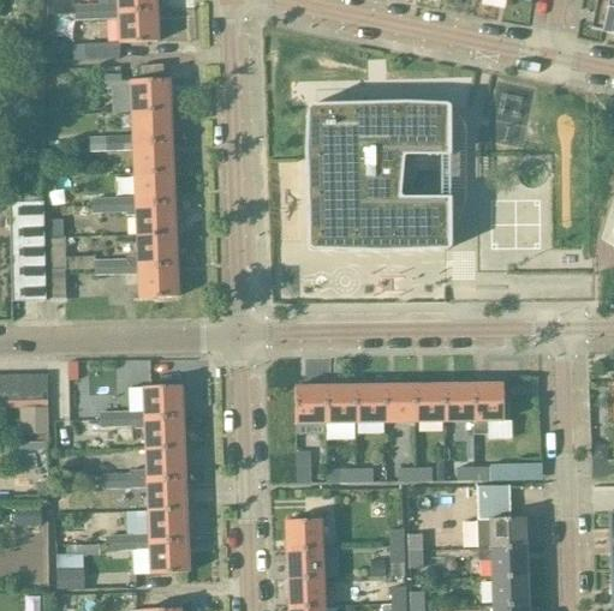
[(36,1),(35,0),(16,0),(22,11),(36,1)]
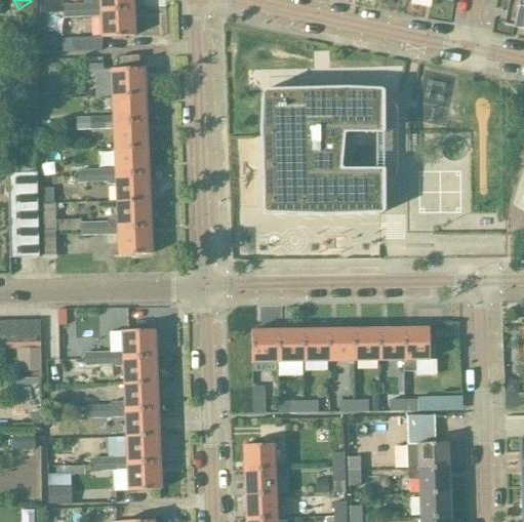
[(84,0),(84,2),(92,2),(92,8),(102,8),(134,7),(134,5),(133,0),(84,0)]
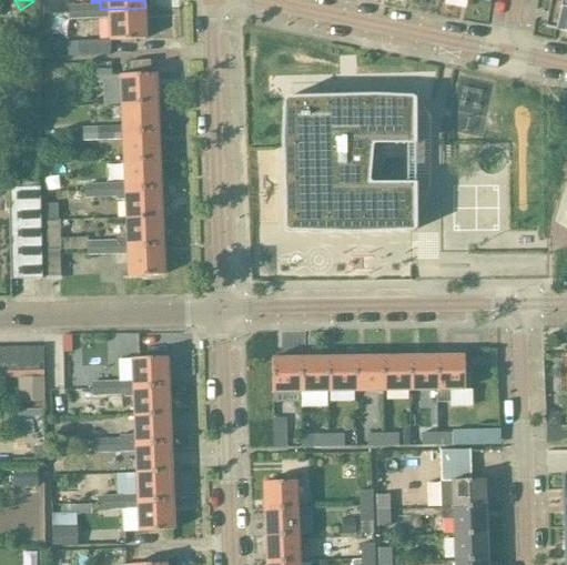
[(550,0),(546,24),(566,29),(566,0),(550,0)]
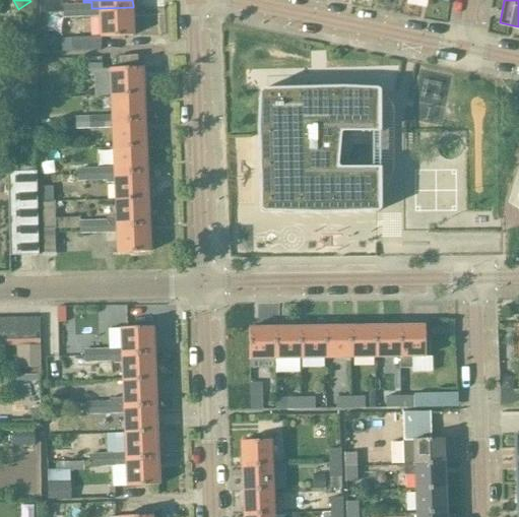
[(83,2),(77,3),(78,15),(92,14),(91,8),(91,2),(83,2)]
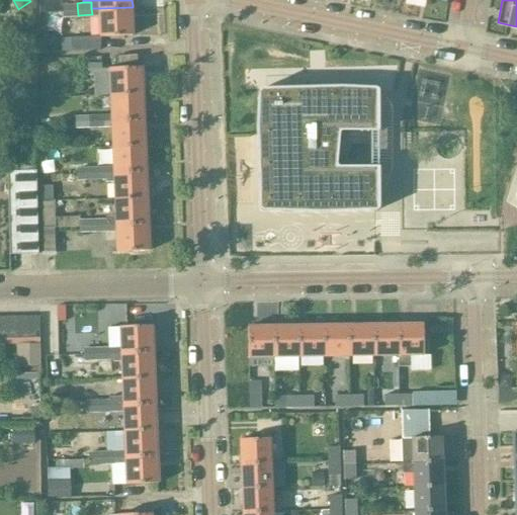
[(64,3),(63,3),(63,9),(64,15),(78,15),(77,3),(64,3)]
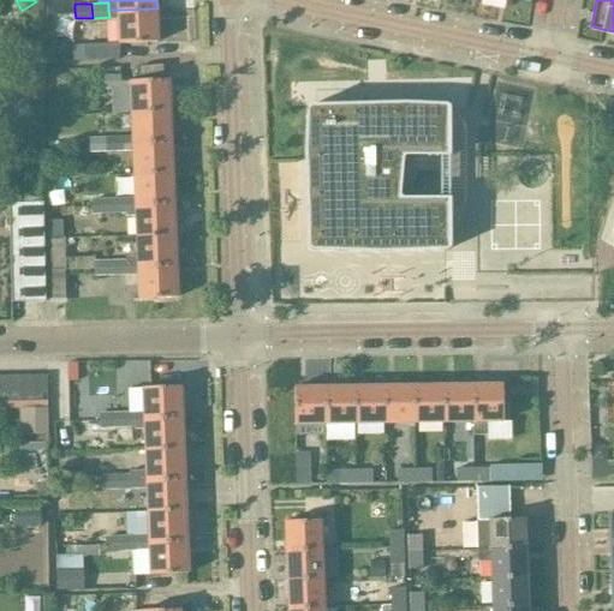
[(158,9),(119,10),(119,17),(120,41),(159,40),(158,9)]
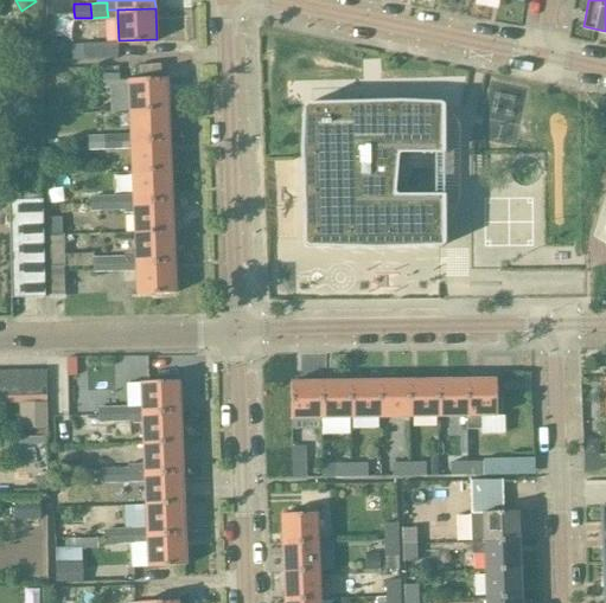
[(0,63),(12,59),(7,46),(0,47),(0,63)]
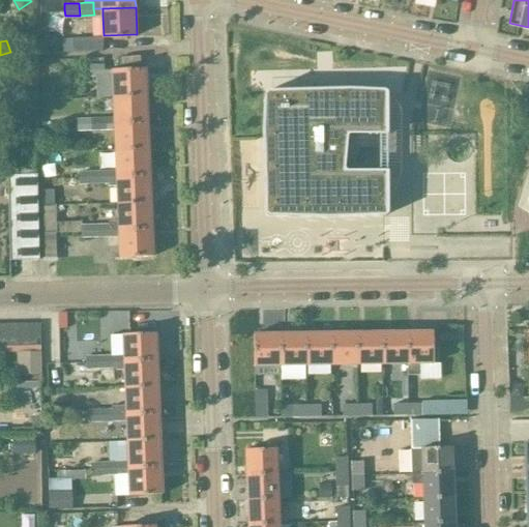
[(105,63),(90,63),(91,75),(96,75),(106,75),(113,74),(114,95),(147,94),(146,66),(105,68),(105,63)]
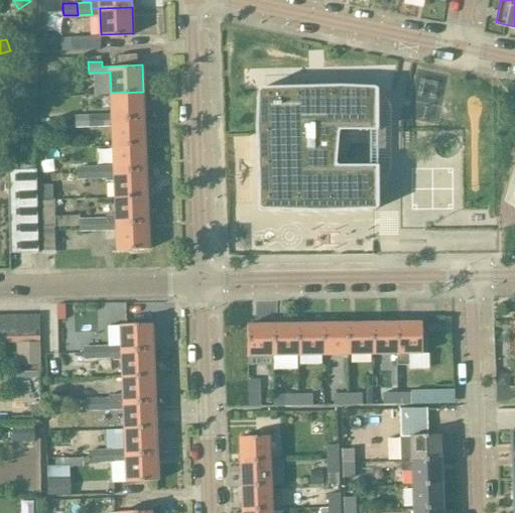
[(319,210),(375,207),(376,207),(377,206),(378,205),(378,203),(378,163),(343,163),(343,128),(377,128),(377,89),(377,88),(377,87),(376,86),(375,86),(375,85),(373,85),(341,84),(261,86),(260,86),(259,87),(258,87),(258,88),(257,89),(257,90),(256,121),(258,204),(258,206),(259,207),(260,208),(261,208),(262,208),(319,210)]
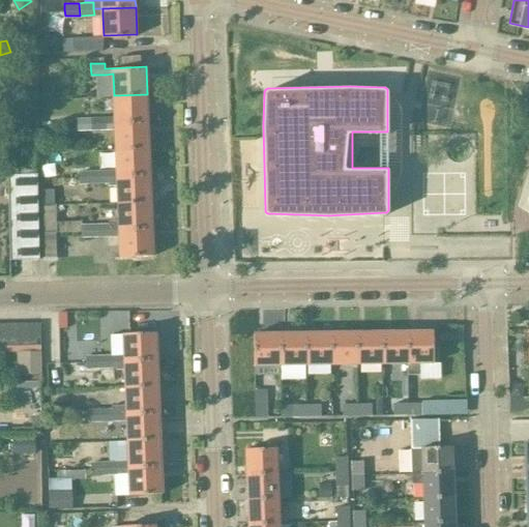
[(147,94),(114,95),(115,116),(115,121),(148,121),(148,120),(147,94)]
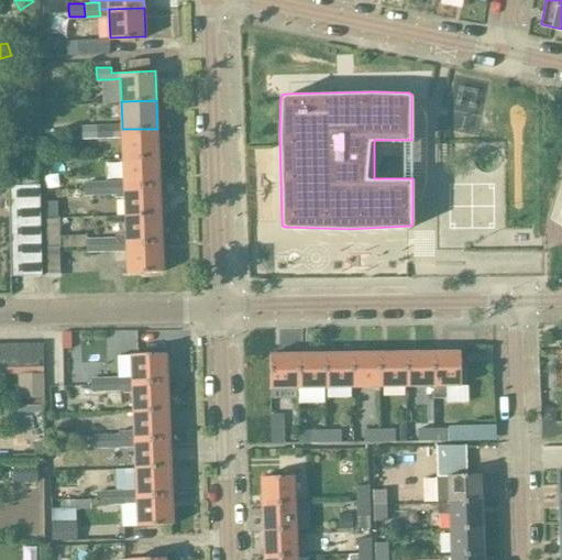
[(98,123),(83,124),(83,130),(83,138),(98,138),(98,123)]
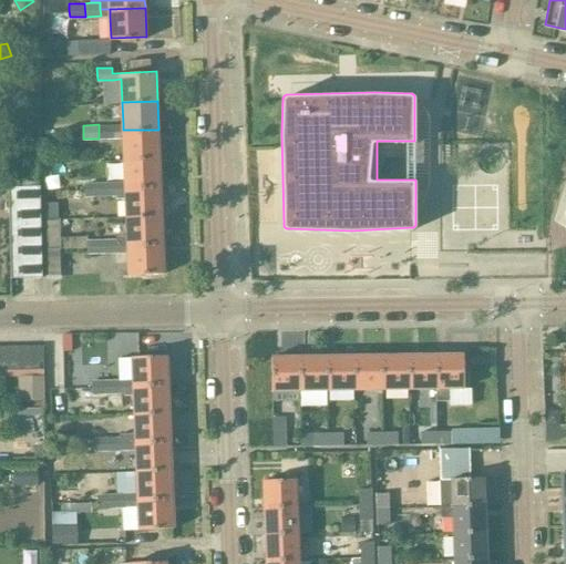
[(114,124),(99,124),(99,139),(114,137),(114,131),(114,124)]
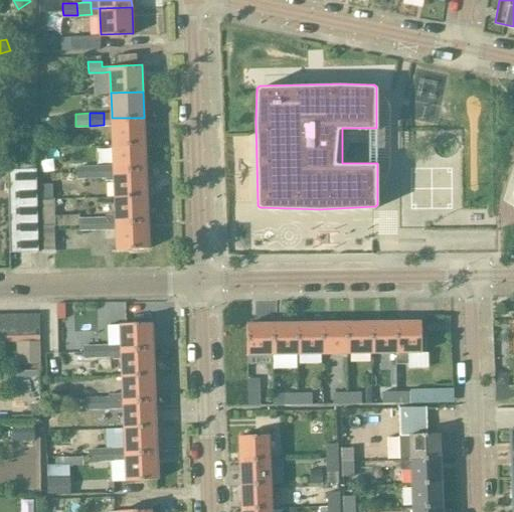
[(144,118),(112,118),(112,125),(113,144),(145,143),(144,118)]
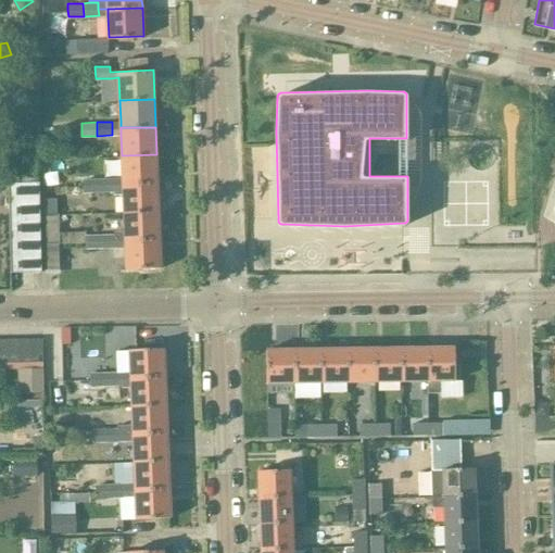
[(156,154),(122,155),(123,170),(123,177),(123,184),(158,183),(156,154)]
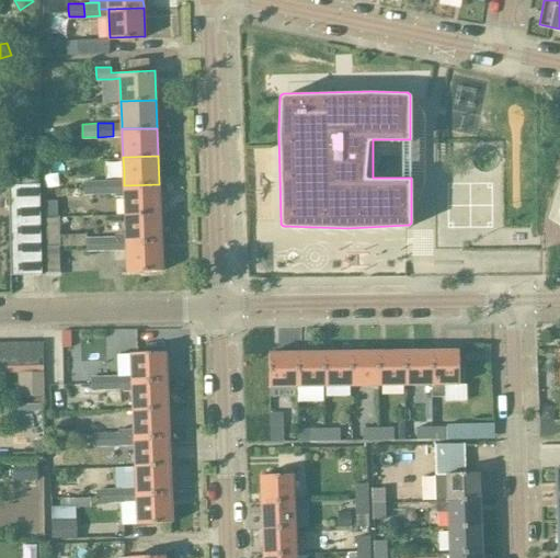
[(99,179),(83,180),(84,186),(84,194),(100,193),(99,179)]
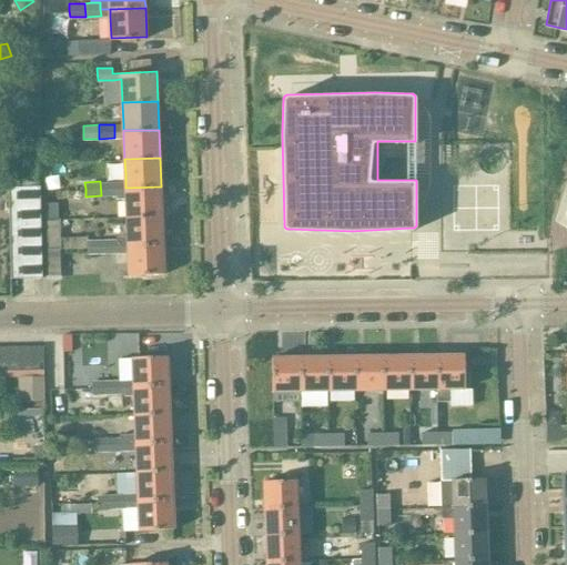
[(109,181),(100,181),(101,195),(117,195),(117,188),(117,181),(109,181)]
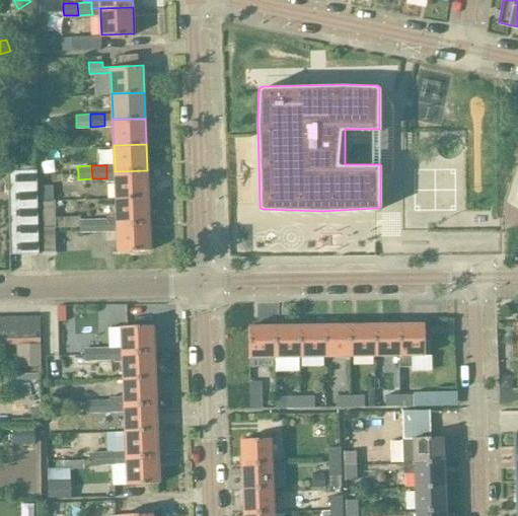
[(40,252),(39,168),(10,169),(11,252),(40,252)]
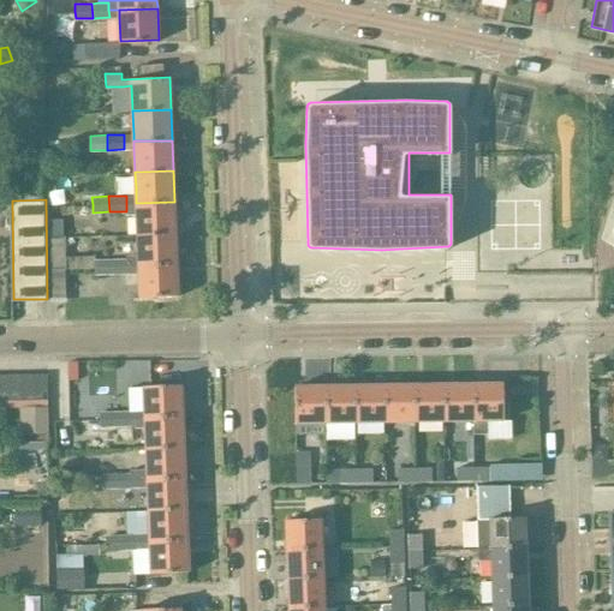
[(136,203),(126,203),(126,211),(126,214),(136,214),(137,233),(176,232),(174,202),(136,203)]
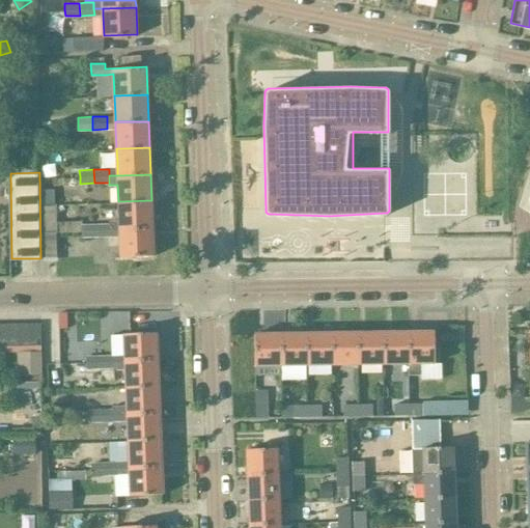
[(119,221),(111,221),(111,223),(111,224),(111,228),(119,228),(152,227),(151,200),(118,201),(119,221)]
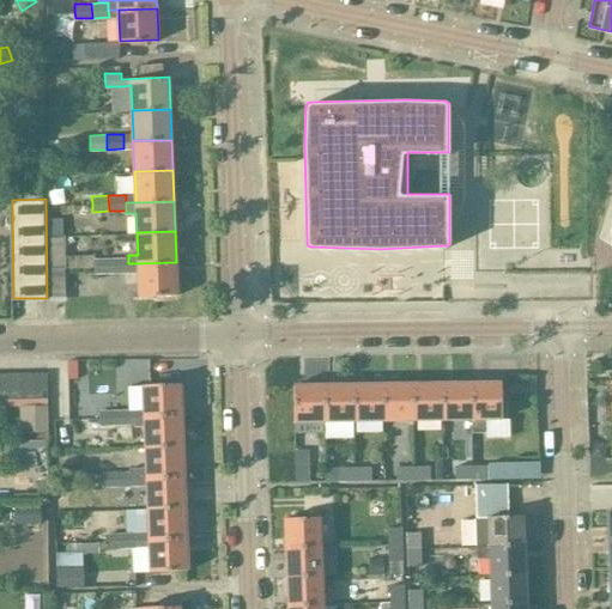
[(65,235),(50,236),(52,266),(66,266),(66,255),(65,235)]
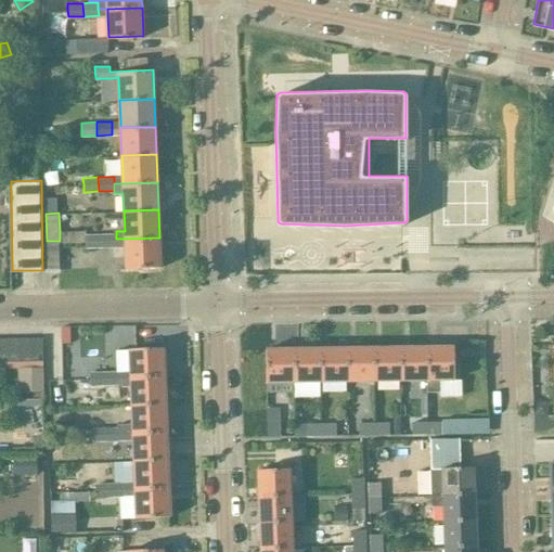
[(101,233),(86,233),(86,234),(86,240),(86,241),(86,244),(86,246),(101,246),(101,233)]
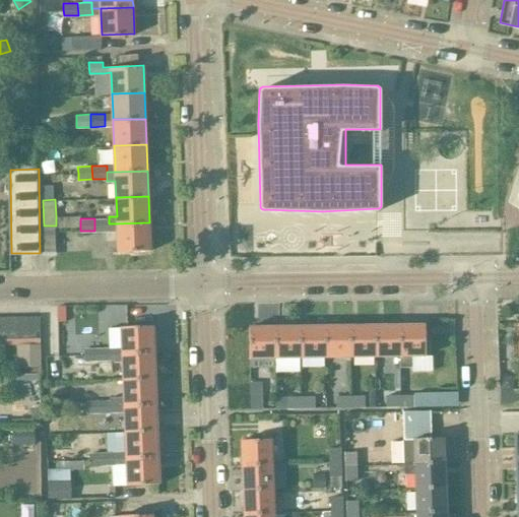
[(109,218),(94,218),(94,231),(109,231),(109,223),(109,219),(109,218)]
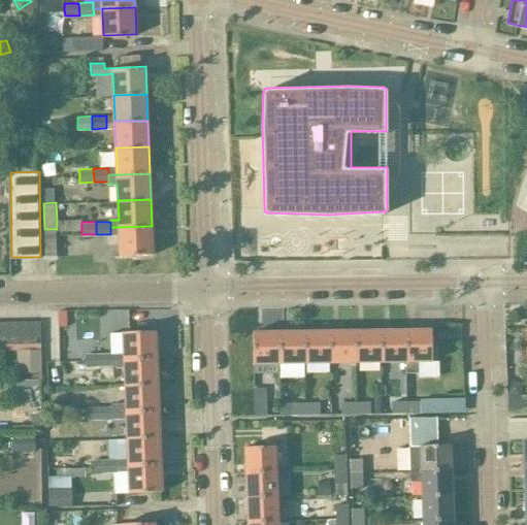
[(152,226),(119,227),(119,233),(119,239),(120,254),(153,253),(152,226)]
